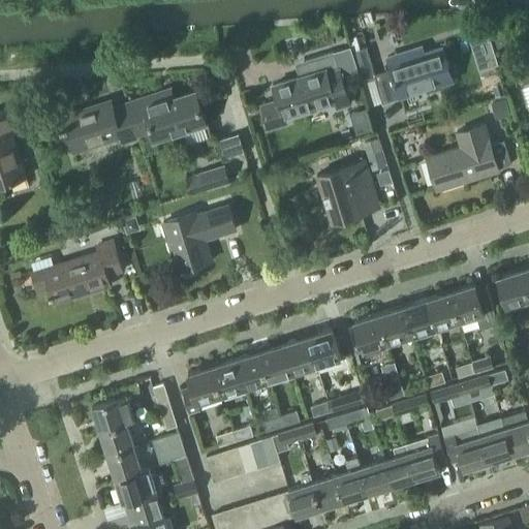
[(498,63),(489,33),(469,38),(478,69),(498,63)]
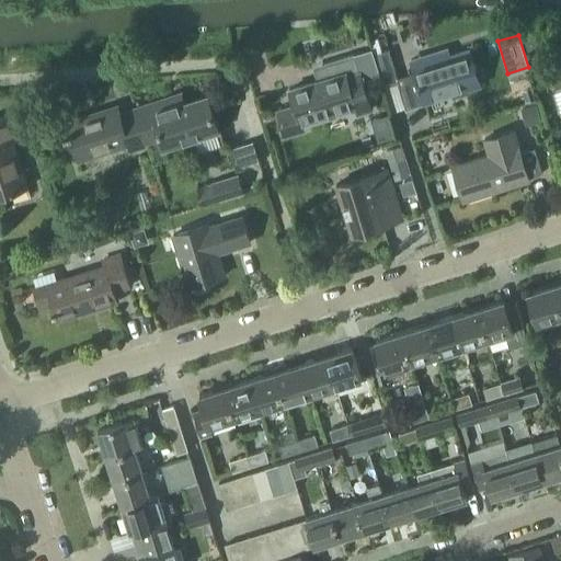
[(389,49),(374,55),(380,76),(380,77),(385,89),(397,84),(398,84),(404,109),(423,102),(481,84),(469,48),(450,54),(447,47),(409,59),(413,72),(398,77),(397,77),(396,75),(389,49)]
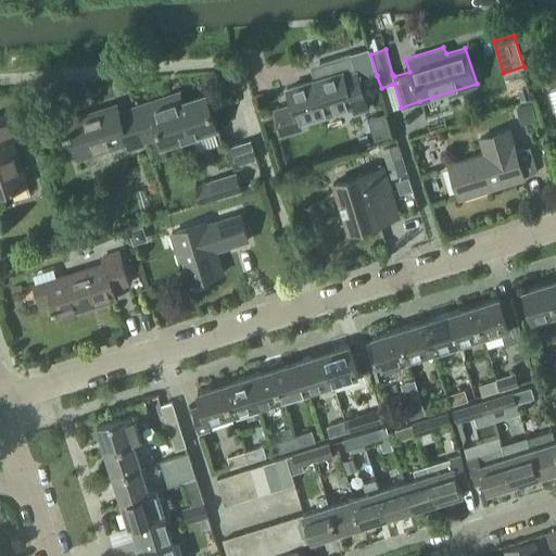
[(291,105),(275,111),(282,135),(300,129),(299,126),(301,126),(352,111),(353,115),(369,110),(359,80),(377,75),(370,54),(368,48),(351,53),(321,62),(325,75),(285,87),(291,105)]
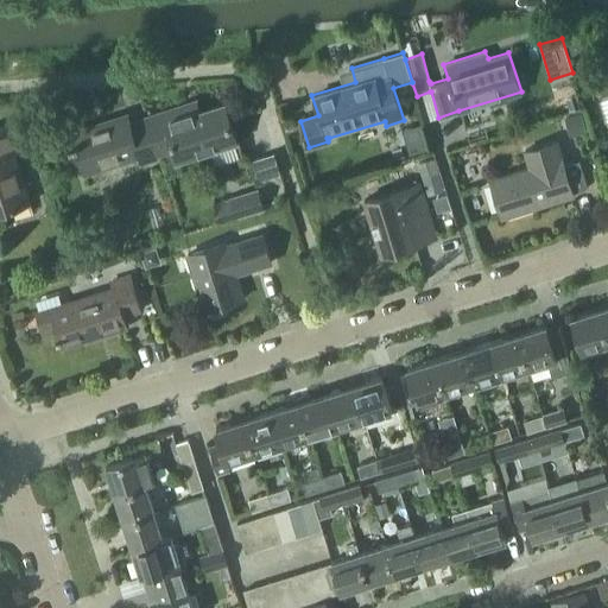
[(179,105),(146,115),(158,153),(172,150),(176,163),(213,151),(216,165),(242,157),(238,143),(234,130),(225,103),(183,116),(179,105)]
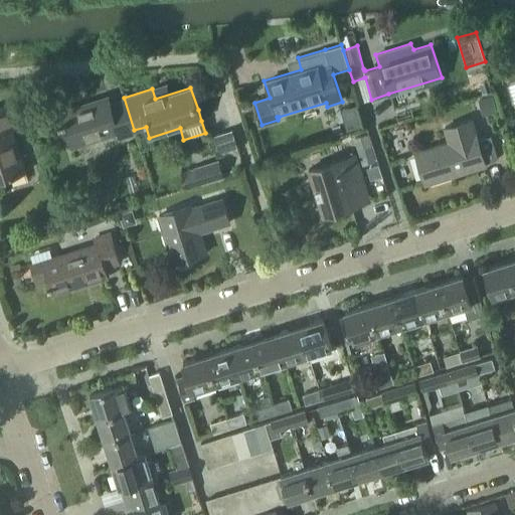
[(134,130),(124,98),(110,103),(108,96),(62,111),(65,119),(59,121),(60,124),(65,122),(73,145),(118,131),(119,135),(134,130)]
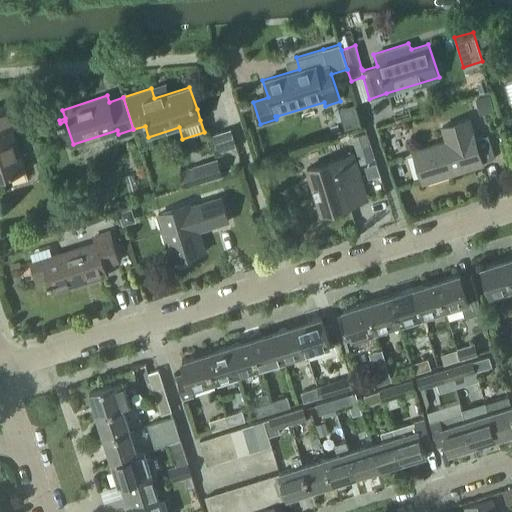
[(11,126),(16,124),(9,103),(0,105),(0,176),(24,169),(11,126)]
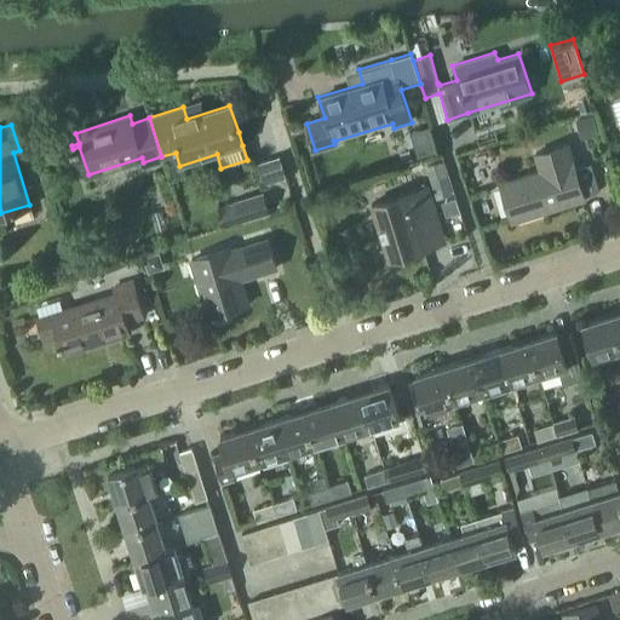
[(600,191),(590,164),(577,168),(574,161),(575,161),(569,142),(533,154),(538,170),(500,182),(512,222),(584,199),(584,196),(600,191)]
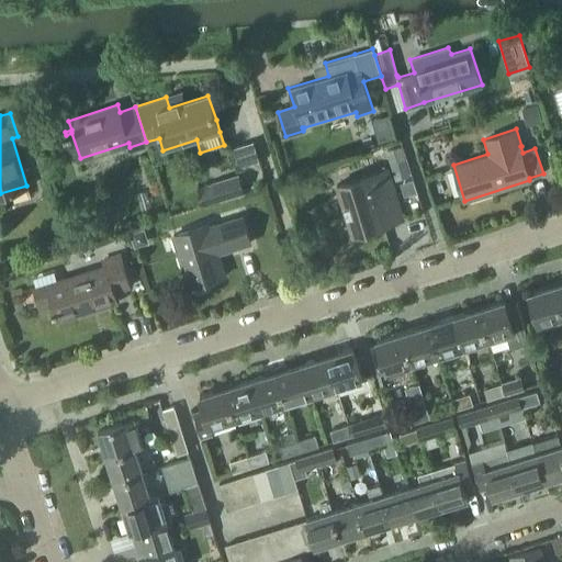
[(403,146),(388,150),(397,180),(412,176),(403,146)]
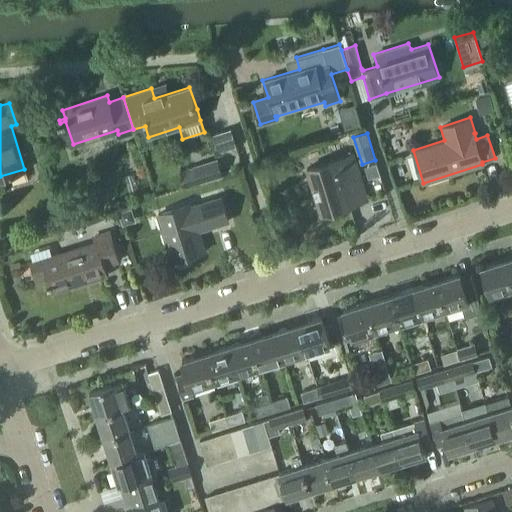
[(343,181),(361,176),(354,153),(307,167),(321,213),(350,204),(343,181)]
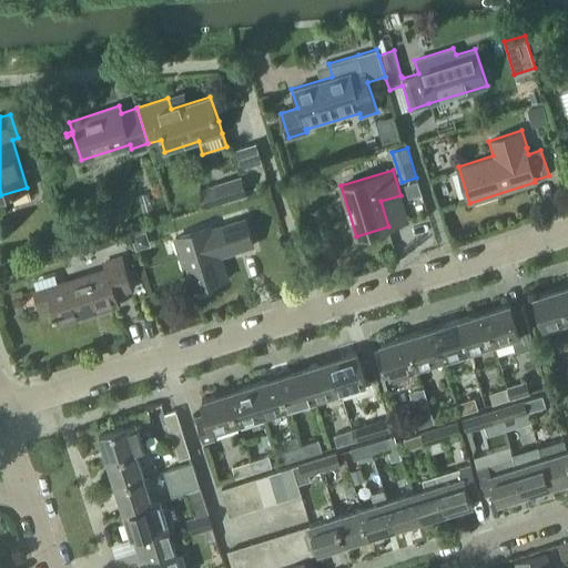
[(214,185),(220,203),(246,195),(241,178),(214,185)]
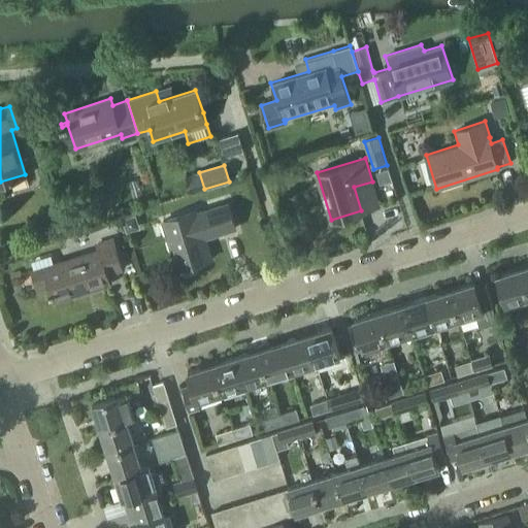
[(203,237),(235,227),(228,202),(196,212),(195,209),(162,219),(177,268),(209,259),(203,237)]
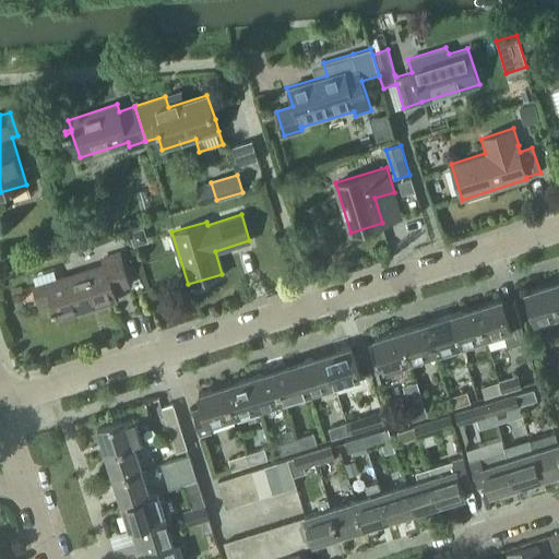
[(54,270),(33,276),(36,285),(34,286),(40,305),(40,307),(54,302),(58,317),(116,298),(113,288),(128,284),(118,253),(103,258),(105,264),(57,280),(54,270)]
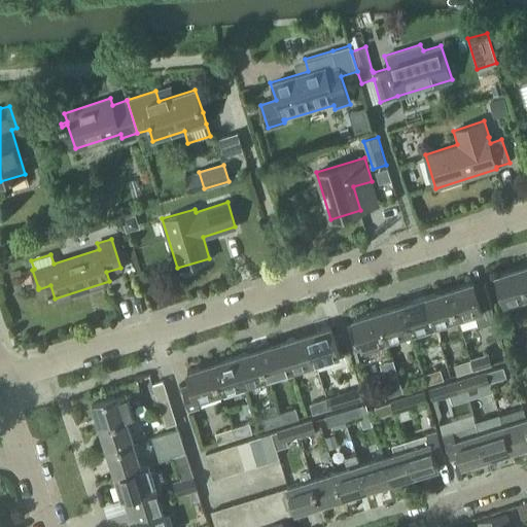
[(505,303),(526,295),(526,287),(520,266),(496,274),(505,303)]
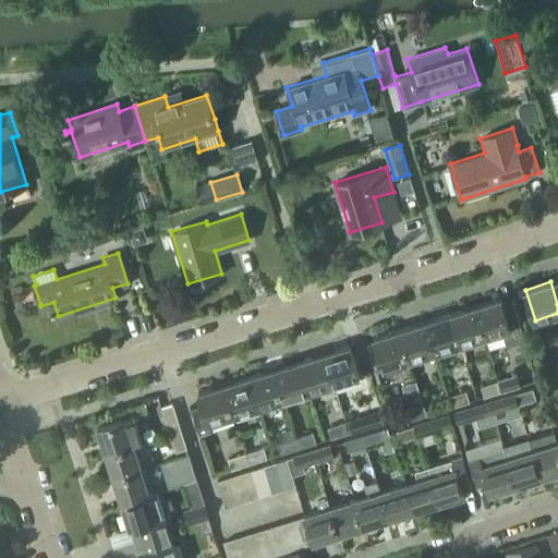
[(525,340),(512,301),(502,304),(500,298),(474,305),(484,337),(502,331),(507,346),(525,340)]
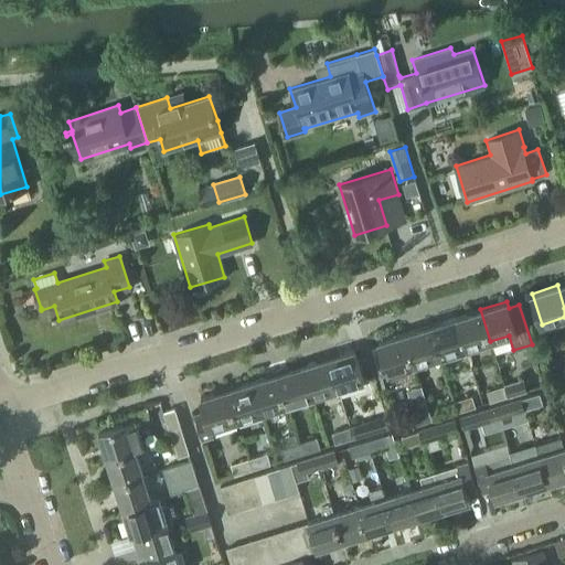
[(466,349),(490,341),(480,309),(456,317),(466,349)]
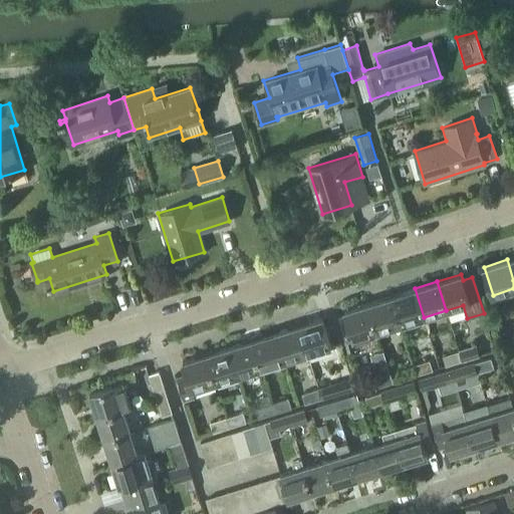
[(401,324),(424,317),(415,288),(392,295),(401,324)]
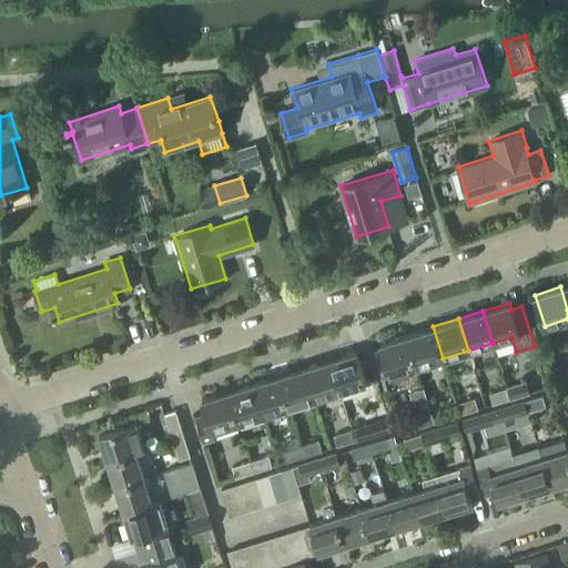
[(417,366),(443,358),(433,326),(407,335),(417,366)]
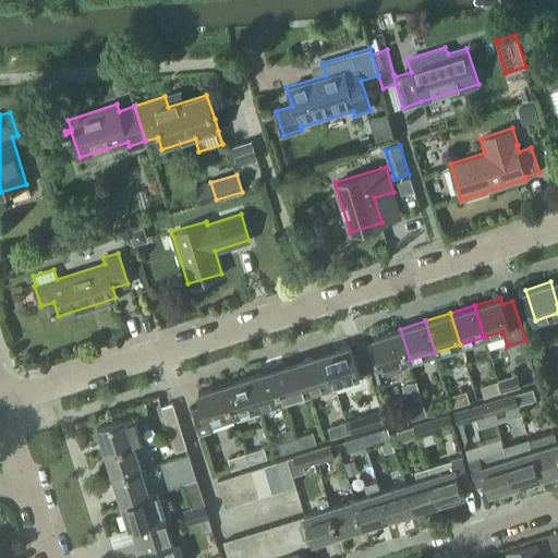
[(376,371),(410,360),(400,329),(374,337),(375,341),(367,343),(376,371)]
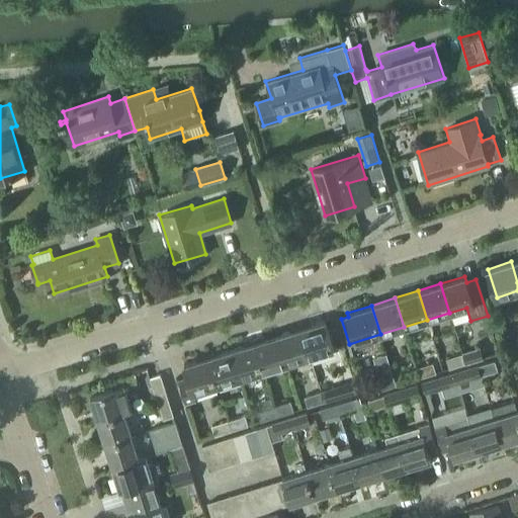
[(310,356),(334,348),(325,319),(299,327),(310,356)]
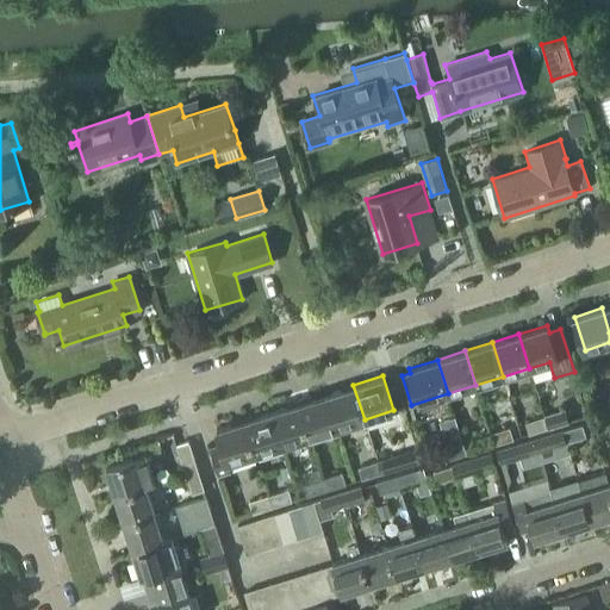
[(337,428),(365,419),(353,385),(327,393),(337,428)]
